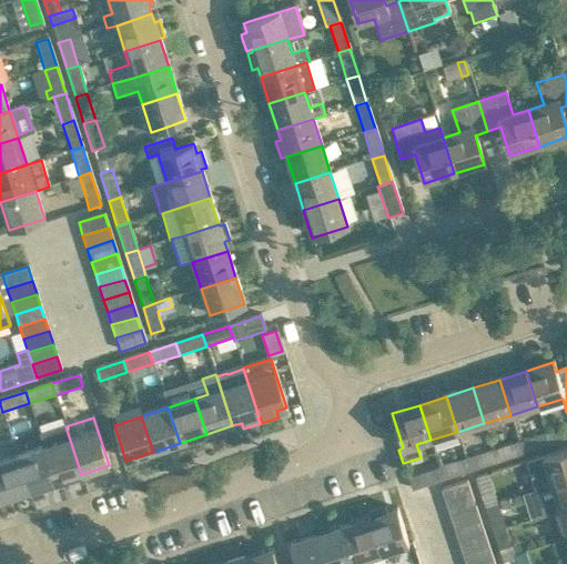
[(66,426),(39,434),(43,447),(54,483),(81,474),(66,426)]
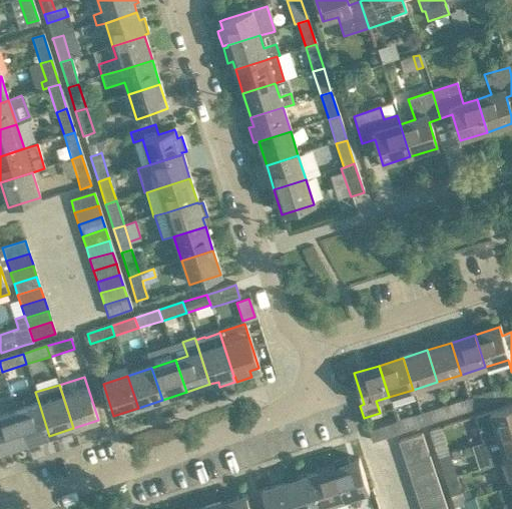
[(499,390),(492,392),(493,394),(496,403),(511,397),(511,389),(500,393),(499,390)]
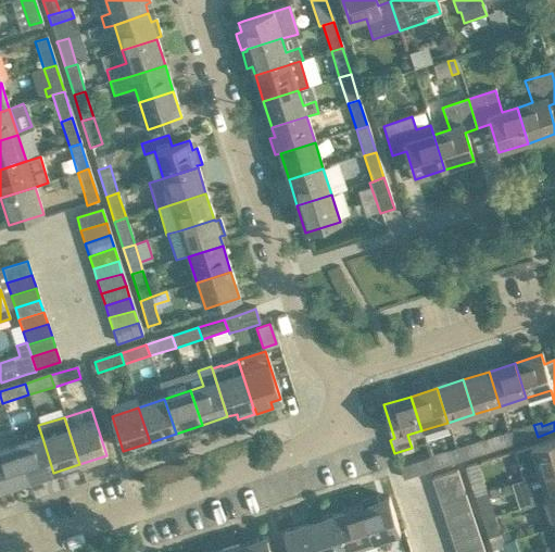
[(534,427),(508,435),(512,446),(538,437),(534,427)]
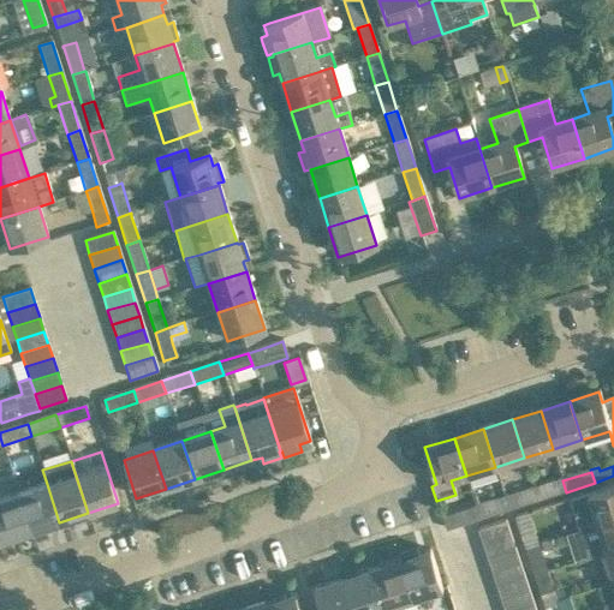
[(562,480),(534,490),(537,501),(566,492),(562,480)]
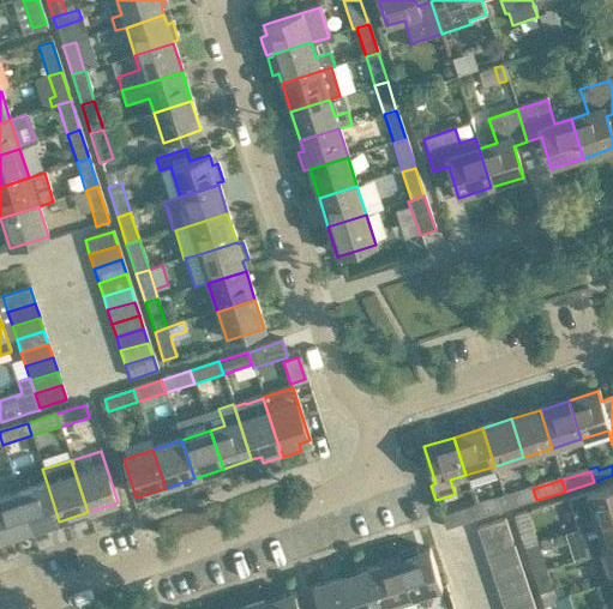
[(30,531),(59,522),(47,483),(18,493),(30,531)]
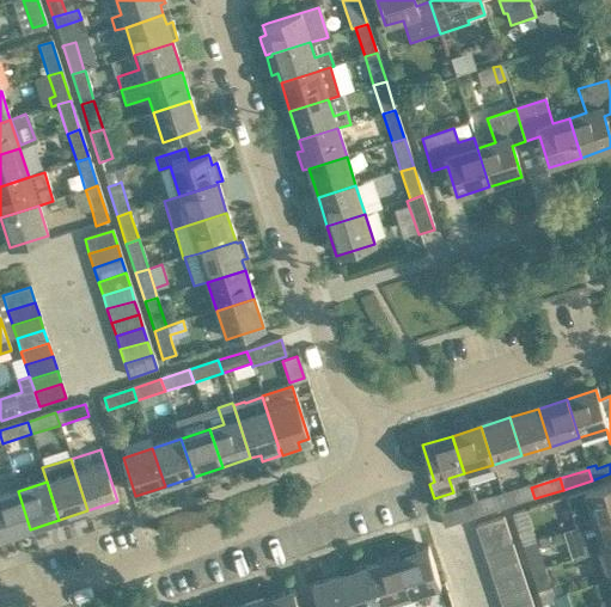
[(610,515),(610,483),(584,492),(584,491),(567,497),(576,527),(610,515)]
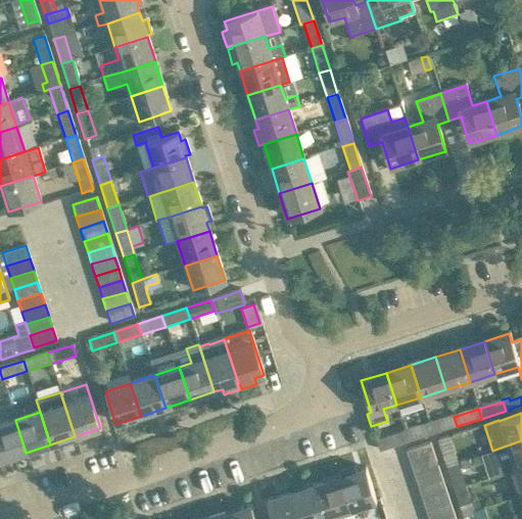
[(454,417),(428,425),(431,434),(457,426),(454,417)]
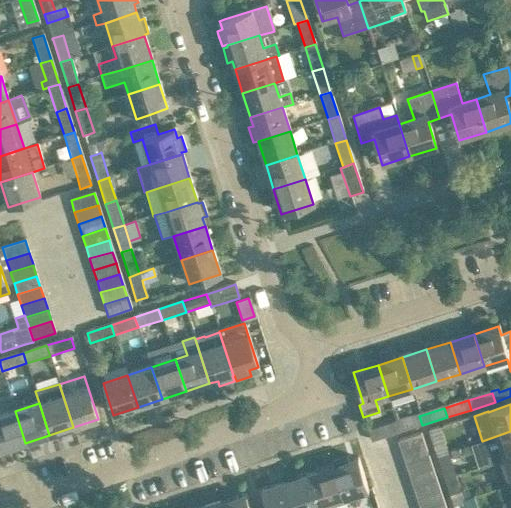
[(0,447),(1,451),(25,443),(15,411),(0,416),(0,447)]
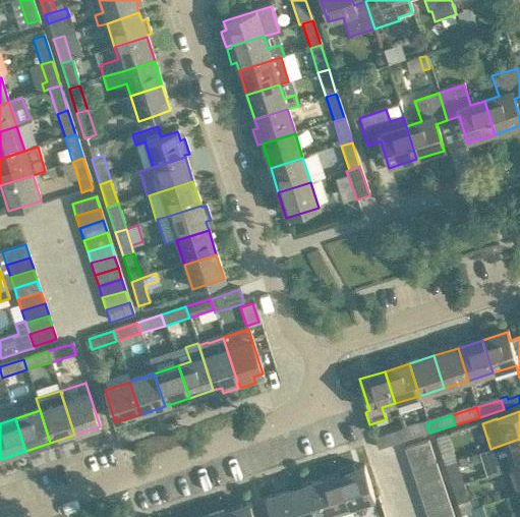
[(426,423),(403,431),(406,441),(410,440),(429,433),(426,423)]
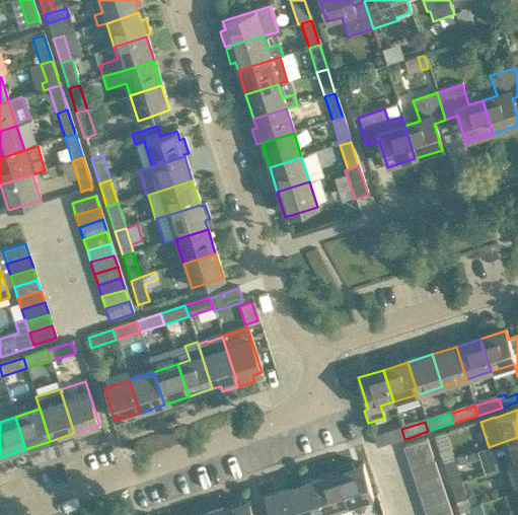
[(376,448),(404,439),(401,429),(392,432),(373,438),(376,448)]
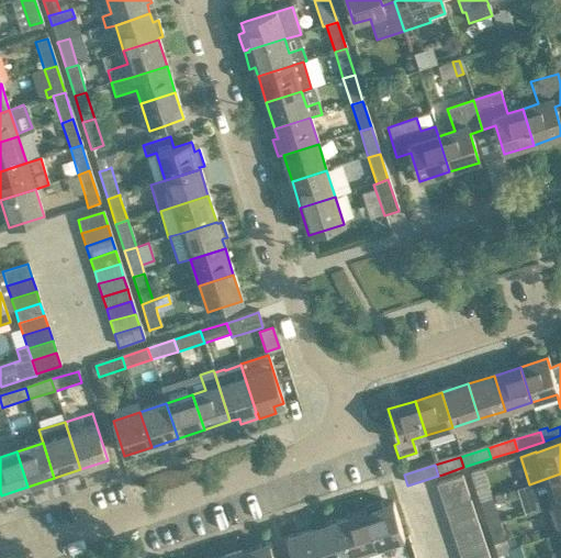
[(482,470),(470,475),(479,501),(491,497),(482,470)]
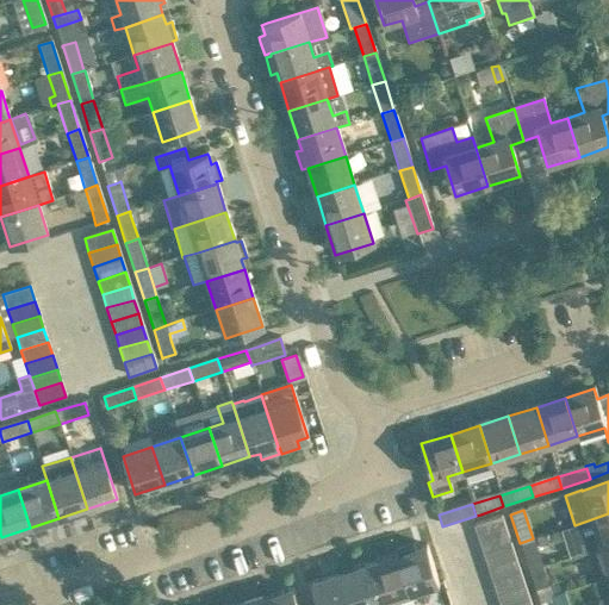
[(608,513),(575,525),(560,530),(570,559),(584,554),(601,549),(608,546),(608,513)]
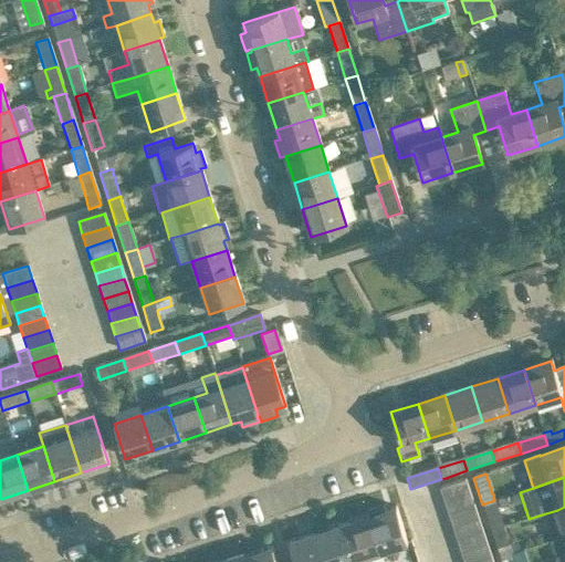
[(466,480),(439,489),(443,502),(469,493),(466,480)]
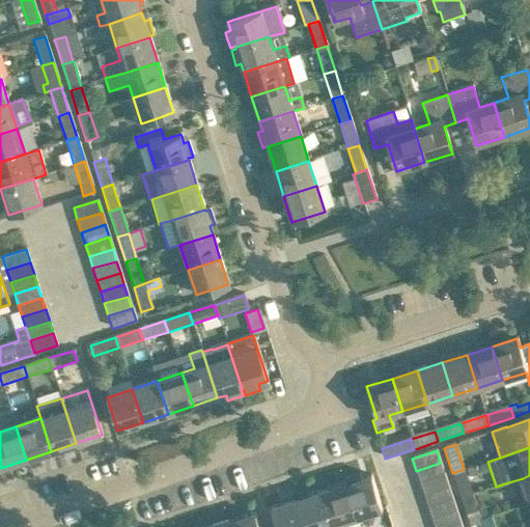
[(440,463),(416,471),(420,482),(444,474),(440,463)]
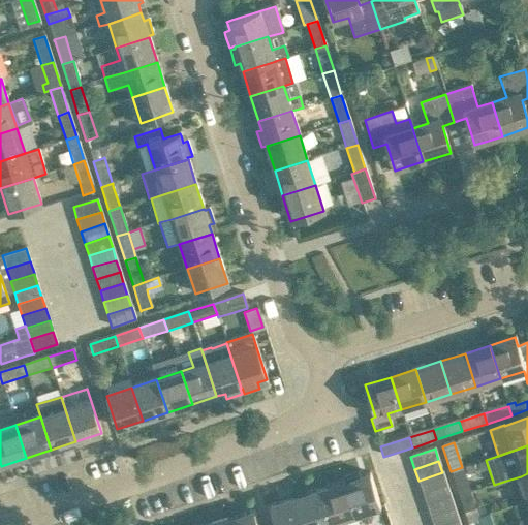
[(462,467),(451,471),(459,496),(470,493),(462,467)]
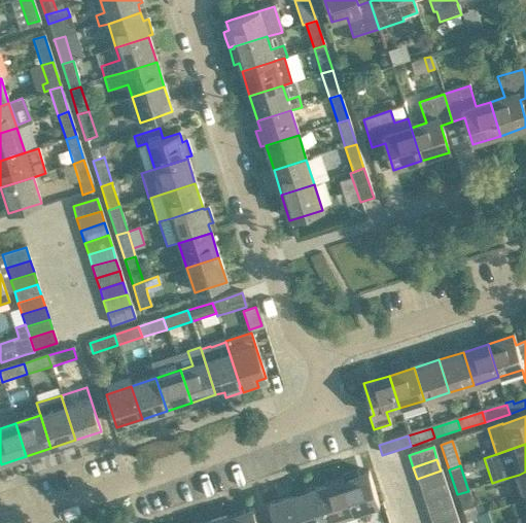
[(441,471),(417,479),(421,491),(445,483),(441,471)]
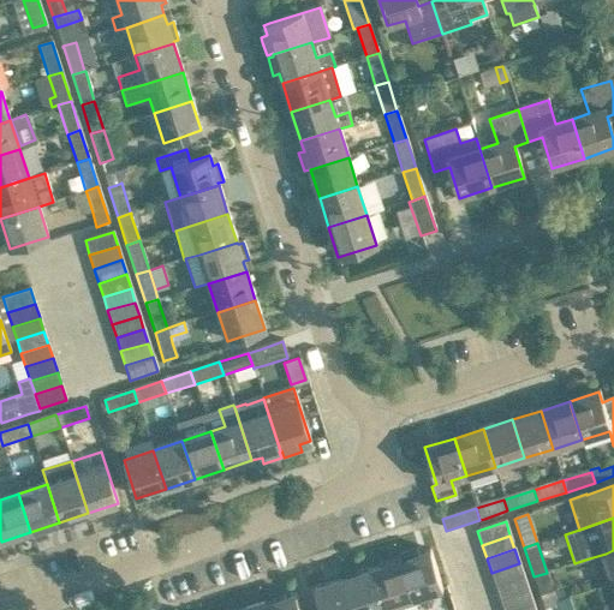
[(413,600),(442,591),(429,551),(400,561),(413,600)]
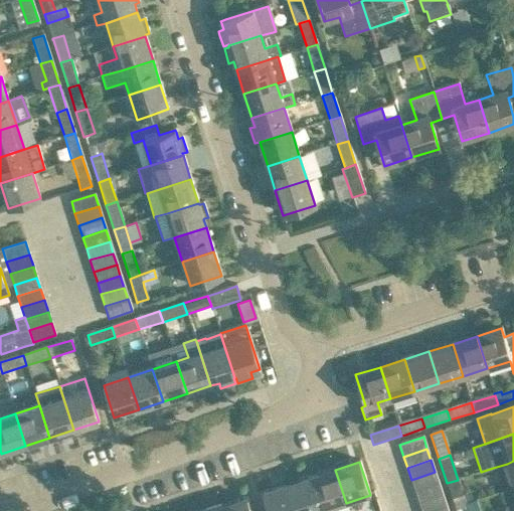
[(325,510),(346,503),(335,470),(311,478),(322,510),(325,510)]
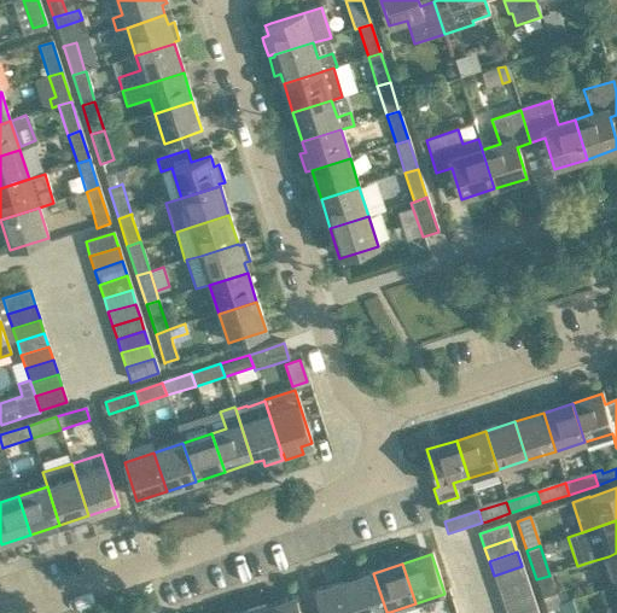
[(522,566),(494,576),(498,589),(527,579),(522,566)]
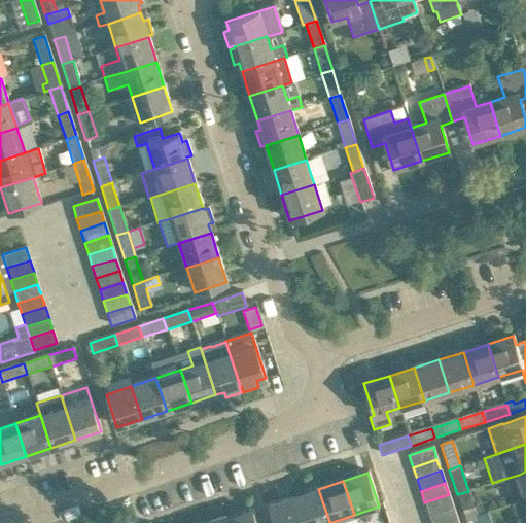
[(329,522),(318,489),(293,497),(302,522),(329,522)]
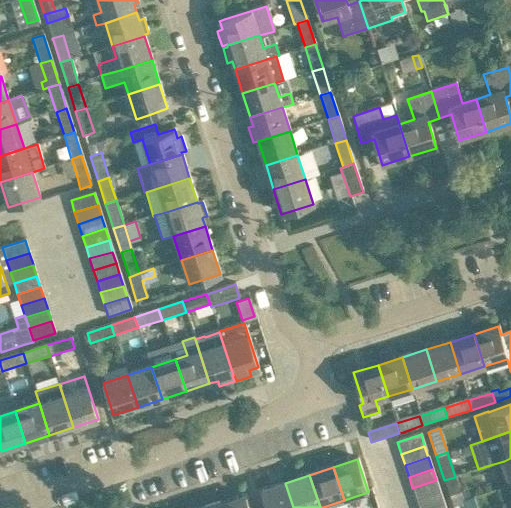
[(455,477),(444,480),(452,504),(463,501),(461,494),(455,477)]
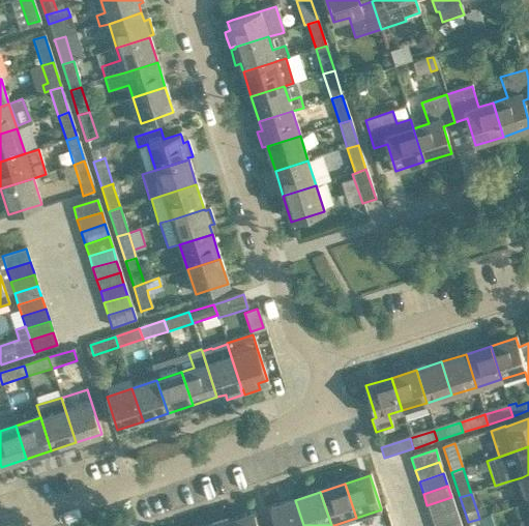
[(451,497),(427,505),(431,518),(456,509),(451,497)]
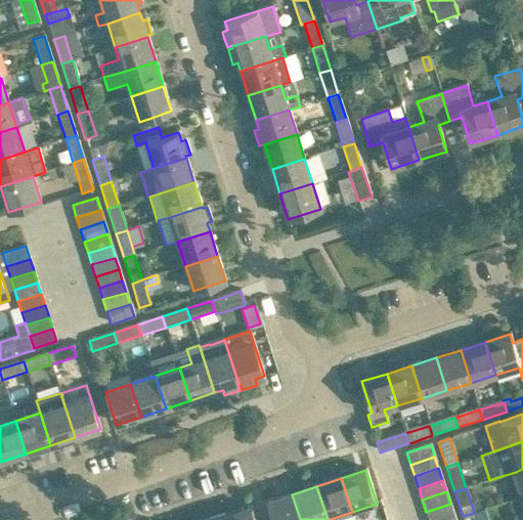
[(300,519),(292,494),(266,503),(272,519),(300,519)]
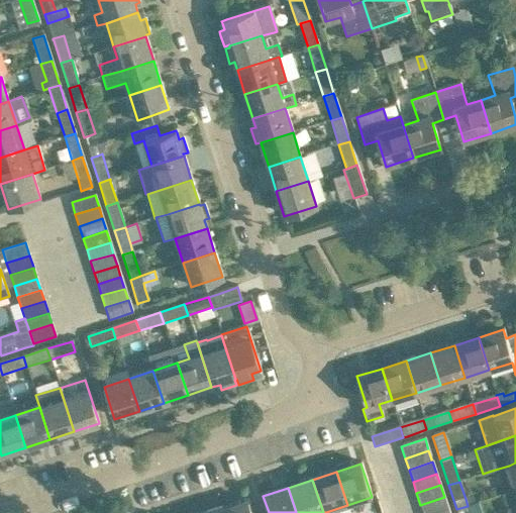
[(444,497),(420,505),(423,512),(436,512),(447,508),(444,497)]
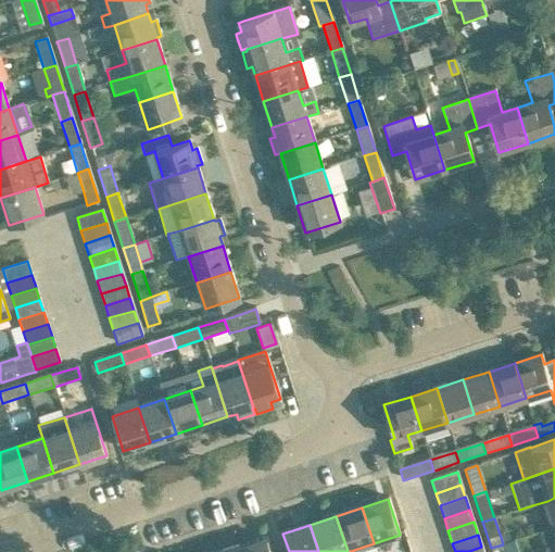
[(270,551),(266,538),(240,547),(241,551),(270,551)]
